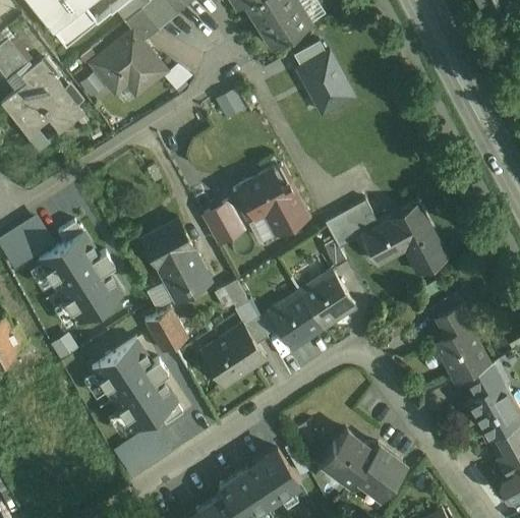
[(27,0),(65,48),(100,20),(88,5),(95,0),(27,0)]
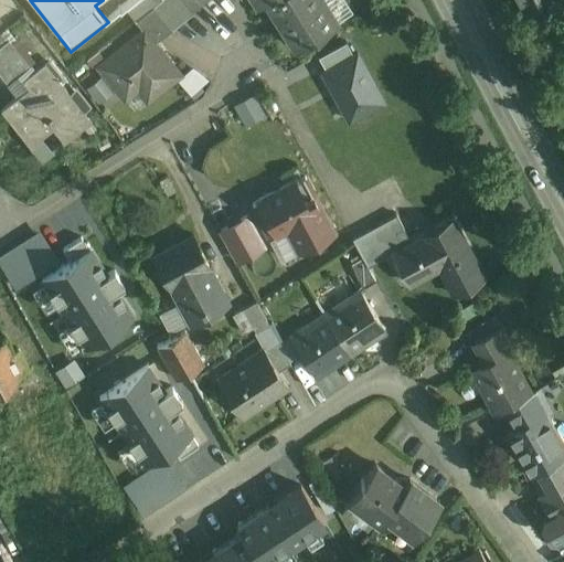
[(152,9),(161,1),(160,0),(141,0),(126,13),(134,23),(152,9)]
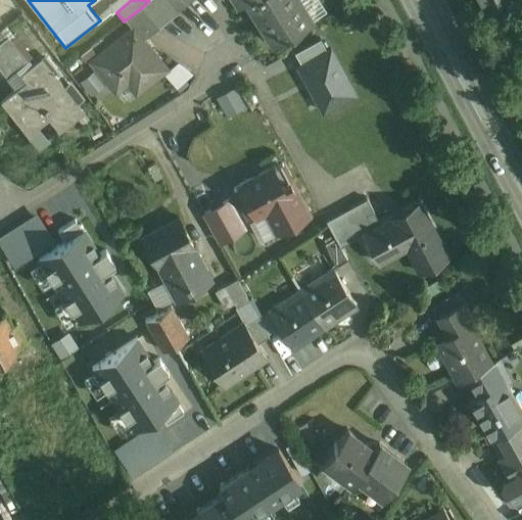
[(177,14),(164,0),(150,0),(149,1),(168,22),(177,14)]
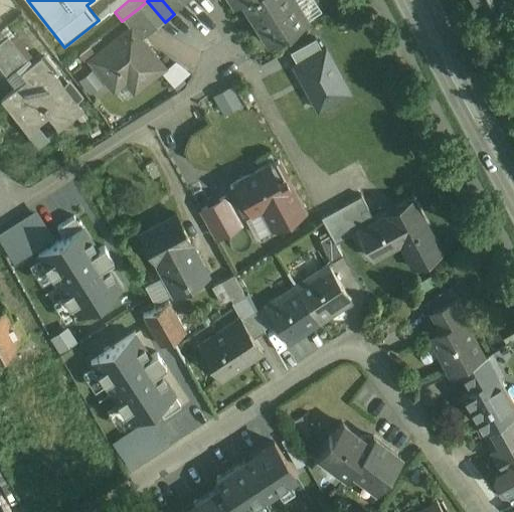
[(183,7),(177,0),(162,0),(174,14),(183,7)]
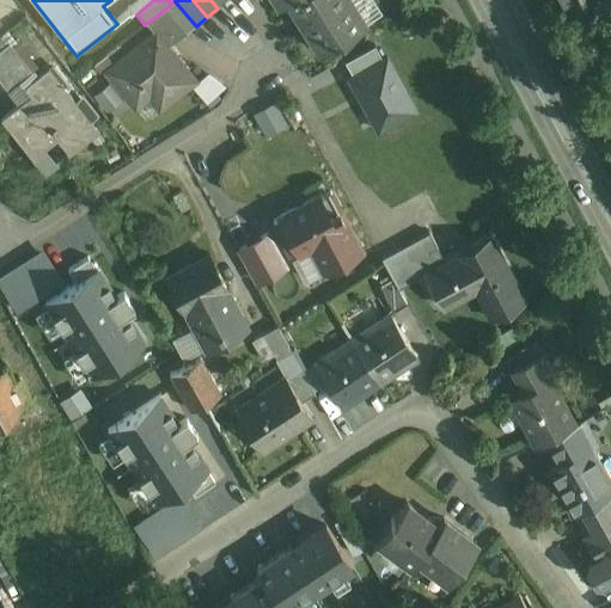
[(289,0),(287,2),(304,29),(348,1),(347,0),(289,0)]
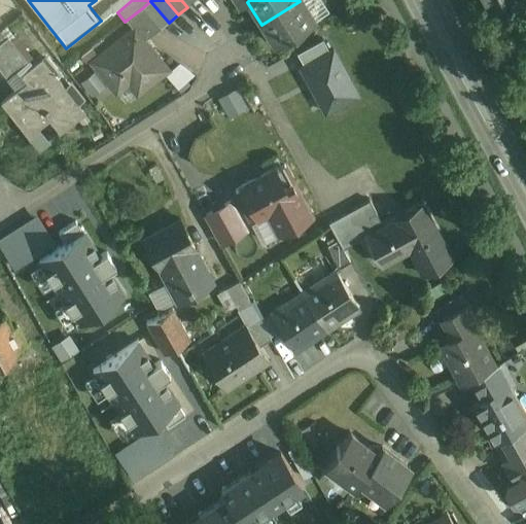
[(169,23),(150,1),(142,8),(160,30),(169,23)]
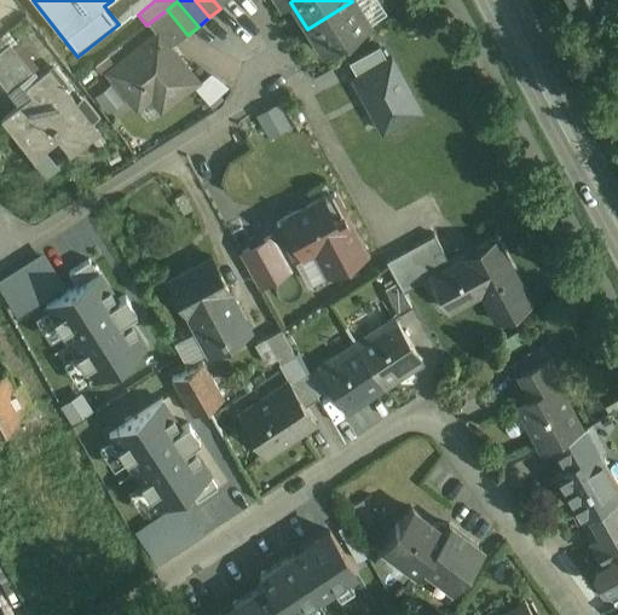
[(352,1),(307,29),(323,56),(369,27),(352,1)]
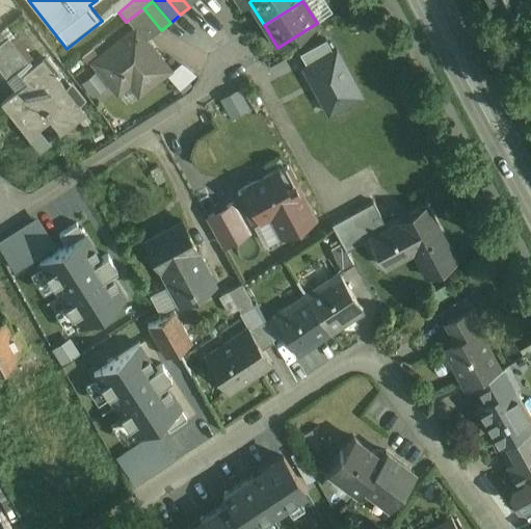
[(161,30),(143,8),(126,22),(134,32),(135,31),(144,44),(161,30)]
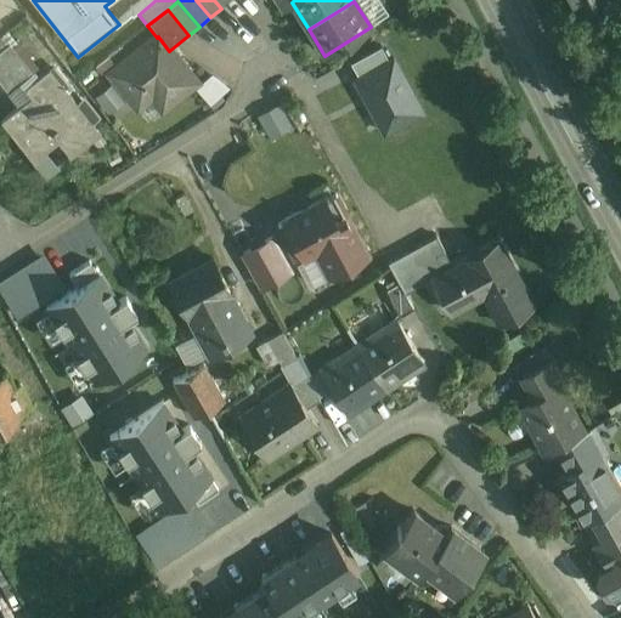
[(24,21),(11,32),(38,63),(51,52),(24,21)]
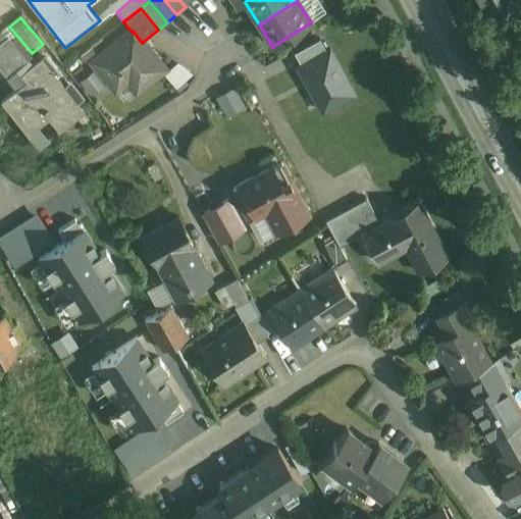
[(132,32),(91,63),(106,82),(117,72),(135,95),(164,71),(142,43),(133,31),(132,32)]
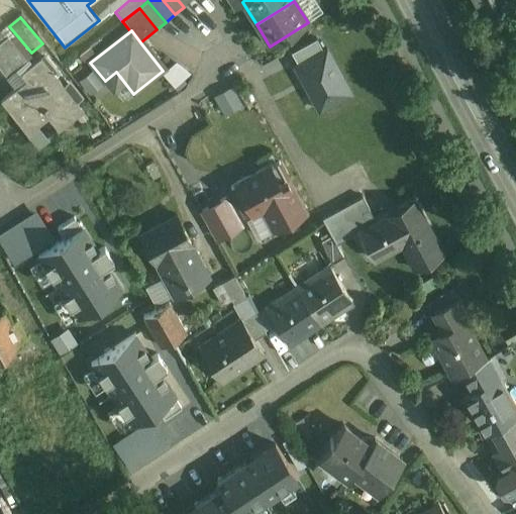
[(26,63),(7,38),(0,43),(0,71),(6,79),(26,63)]
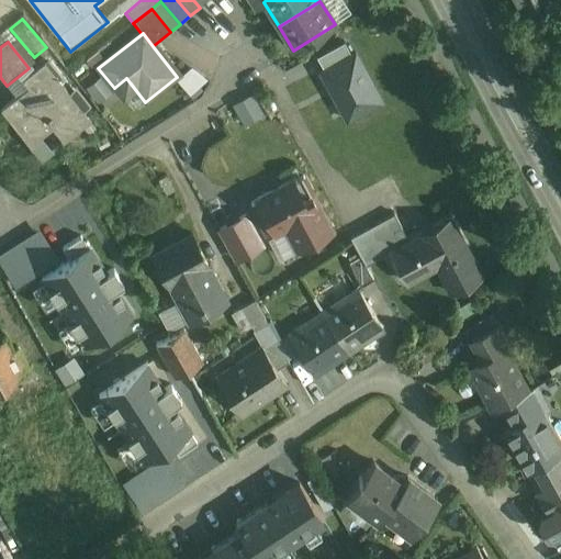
[(324,70),(349,57),(343,45),(317,59),(324,70)]
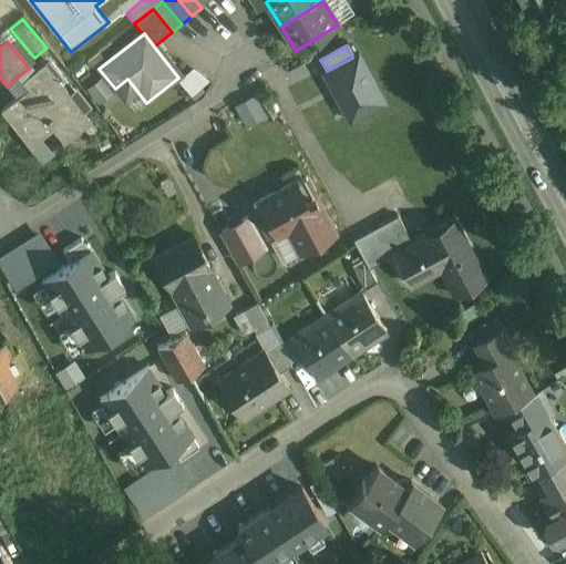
[(387,105),(358,54),(352,58),(327,71),(320,74),(349,126),(387,105)]
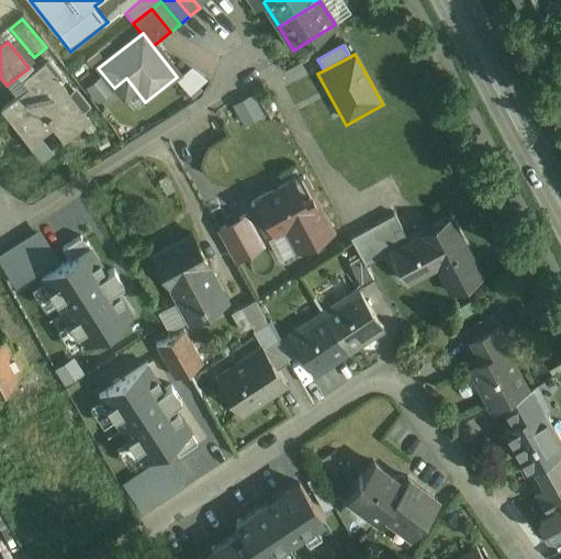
[(90,124),(44,65),(21,82),(27,90),(0,112),(26,144),(53,123),(67,142),(90,124)]
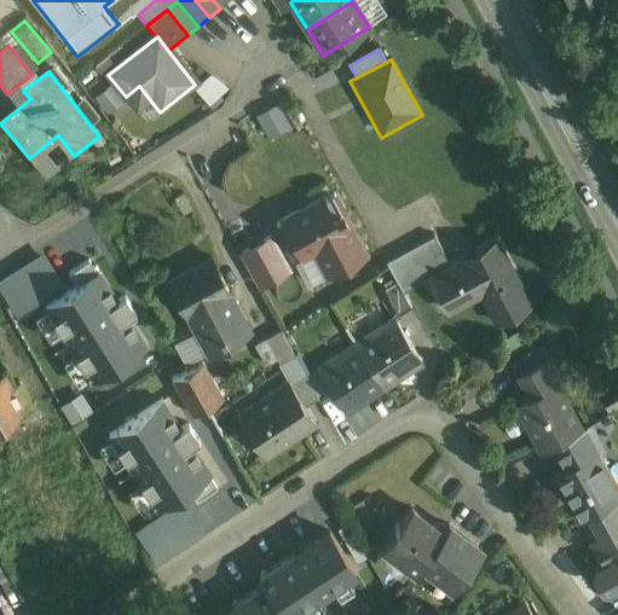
[(209,106),(229,91),(214,73),(195,88),(209,106)]
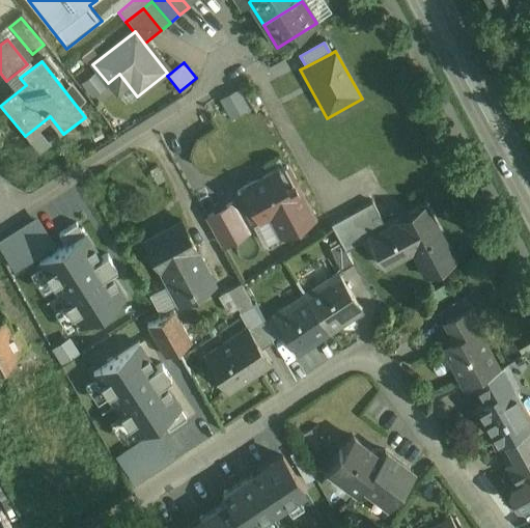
[(230,120),(250,111),(241,89),(220,99),(230,120)]
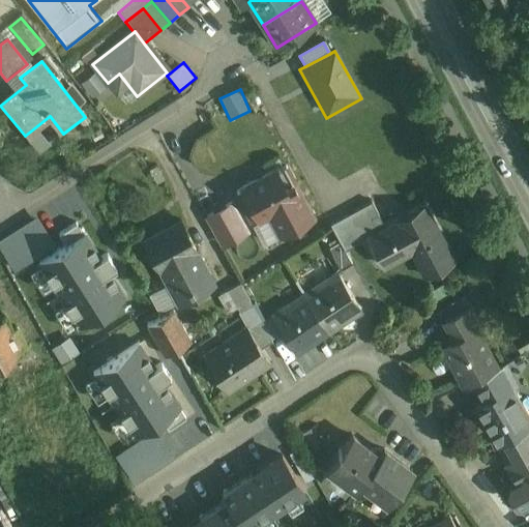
[(275,172),(241,191),(242,191),(236,195),(251,223),(258,220),(268,214),(280,236),(312,218),(285,169),(276,173),(275,172)]
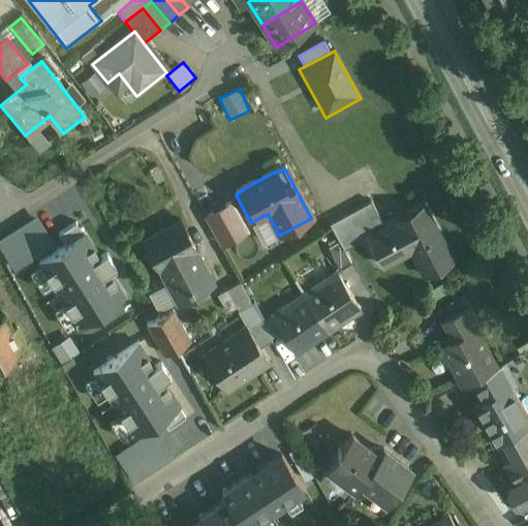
[(370,203),(342,218),(356,244),(366,239),(365,238),(383,227),(370,203)]
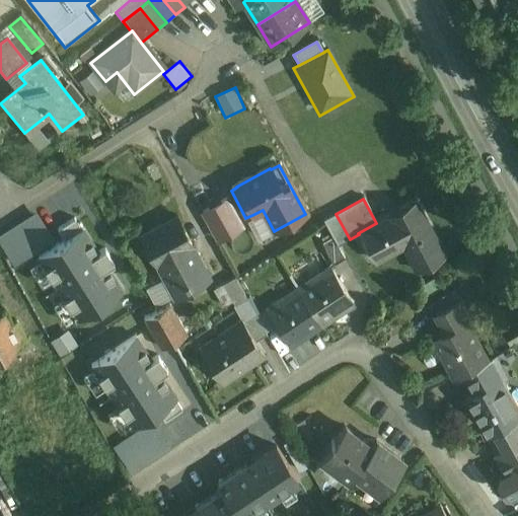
[(241,228),(226,201),(202,215),(217,241),(241,228)]
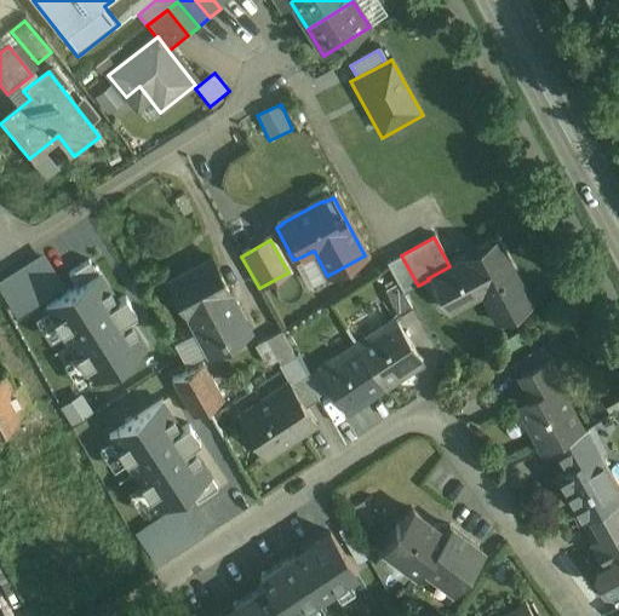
[(494,242),(464,259),(463,257),(462,258),(463,259),(450,266),(428,278),(429,280),(447,314),(487,292),(502,318),(497,322),(497,324),(531,306),(496,240),(493,241),(494,242)]
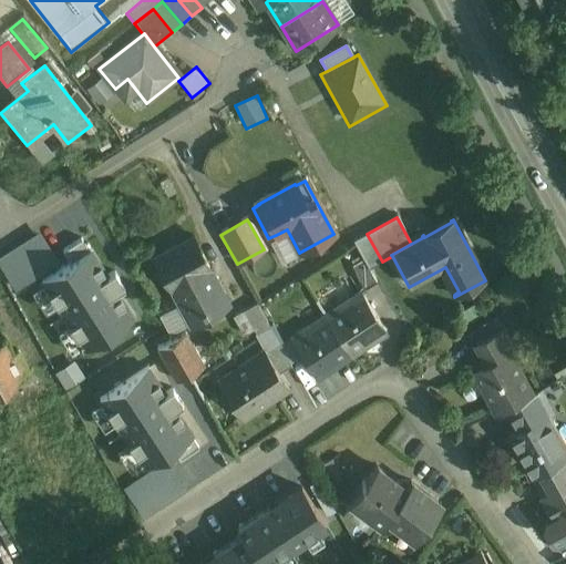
[(42,232),(0,255),(0,265),(16,293),(69,262),(63,253),(57,256),(42,232)]
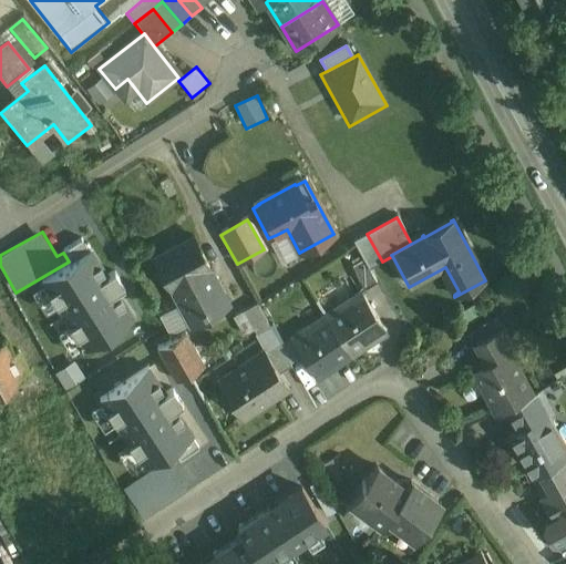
[(382,262),(367,234),(352,242),(368,269),(382,262)]
